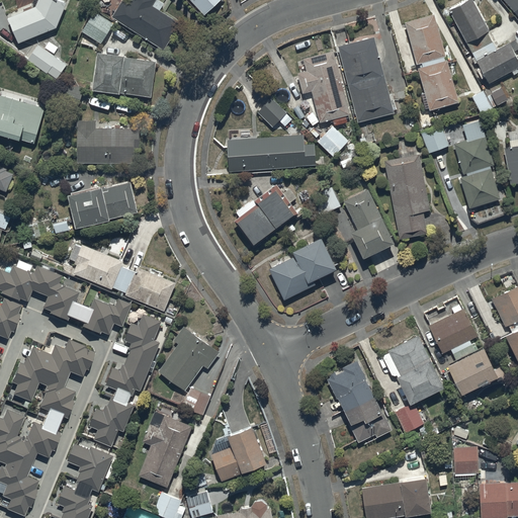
[(9,16),(19,41),(57,26),(67,1),(64,0),(37,0),(35,5),(9,16)]
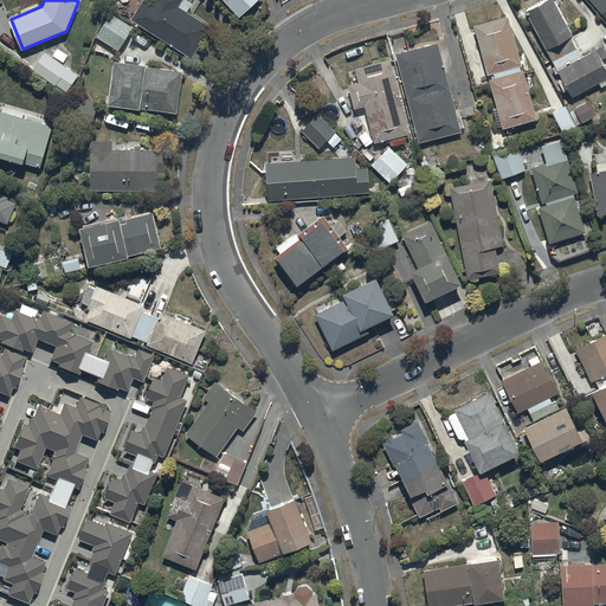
[(148,0),(142,0),(130,18),(192,56),(212,25),(187,10),(193,1),(189,0),(153,0),(152,2),(148,0)]
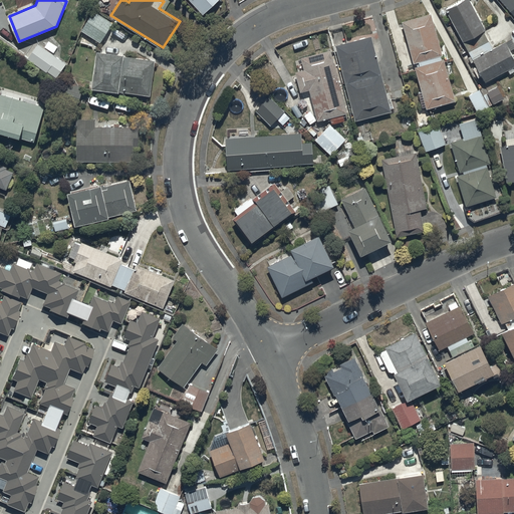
[(190,0),(203,13),(217,0),(190,0)]
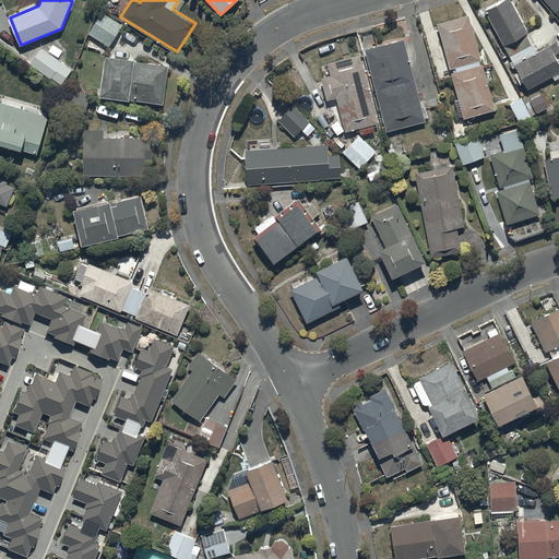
[(511,0),(501,0),(485,9),(503,45),(527,33),(511,0)]
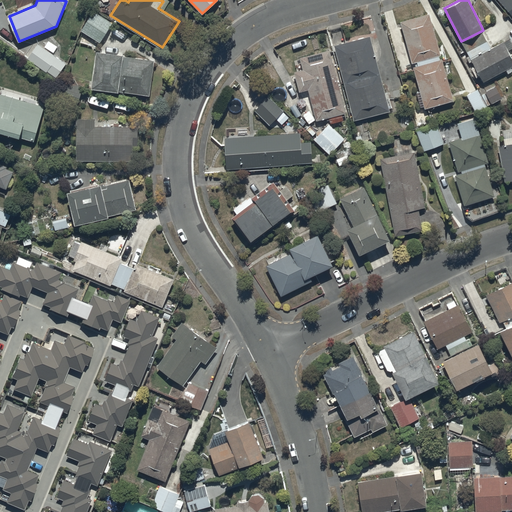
[(511,0),(498,0),(508,11),(511,7),(511,0)]
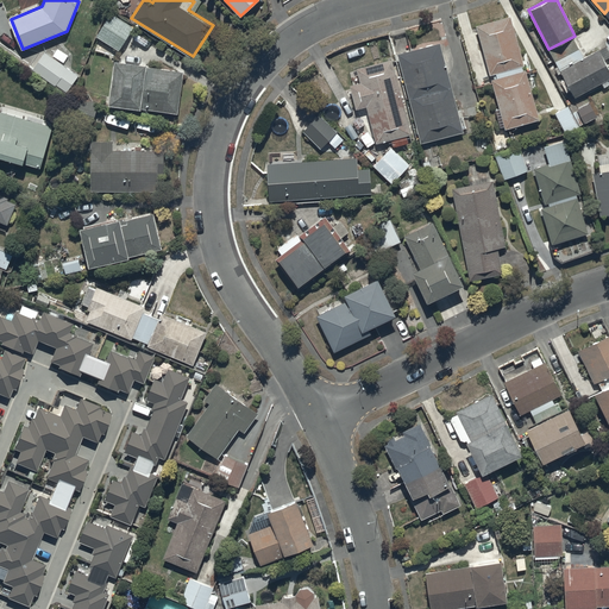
[(96,36),(119,50),(135,26),(112,12),(96,36)]
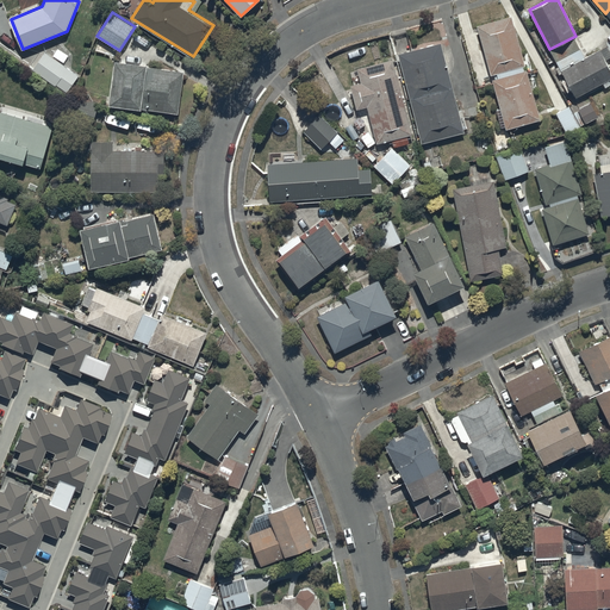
[(511,14),(478,24),(508,128),(541,118),(511,14)]
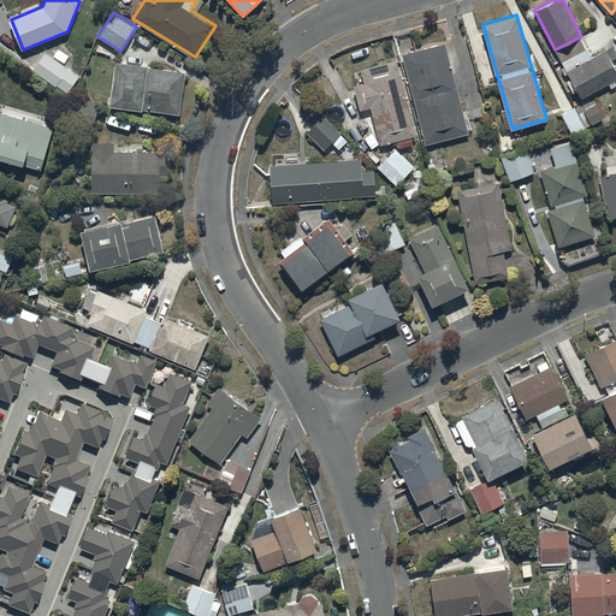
[(445,42),(403,54),(425,144),(469,132),(445,42)]
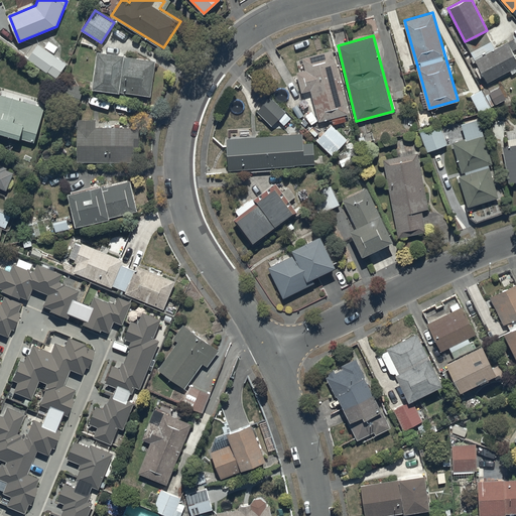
[(515,67),(515,58),(507,41),(474,57),(487,83),(515,67)]
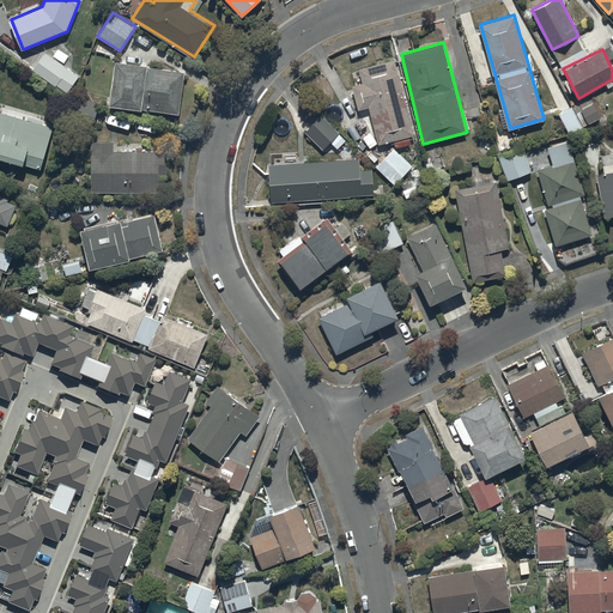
[(79,76),(46,52),(32,68),(66,92),(79,76)]
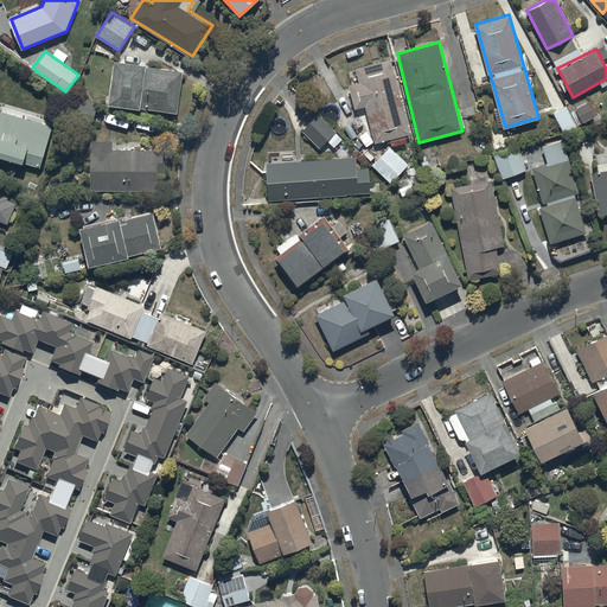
[(359,82),(349,84),(355,108),(365,104),(375,141),(410,132),(390,58),(356,68),(359,82)]
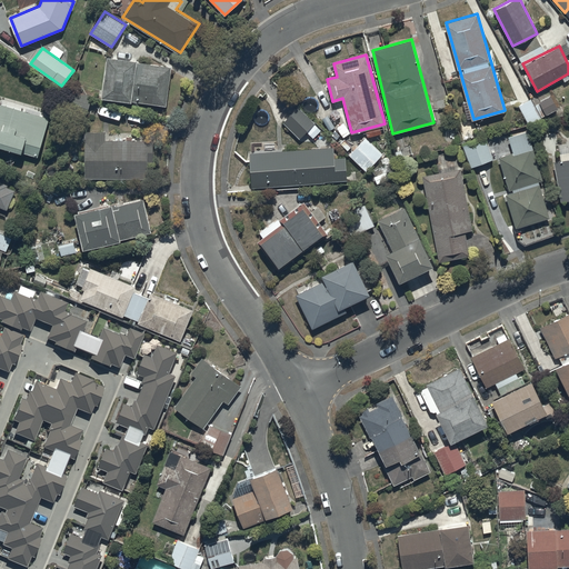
[(102,96),(167,105),(171,66),(108,57),(102,96)]
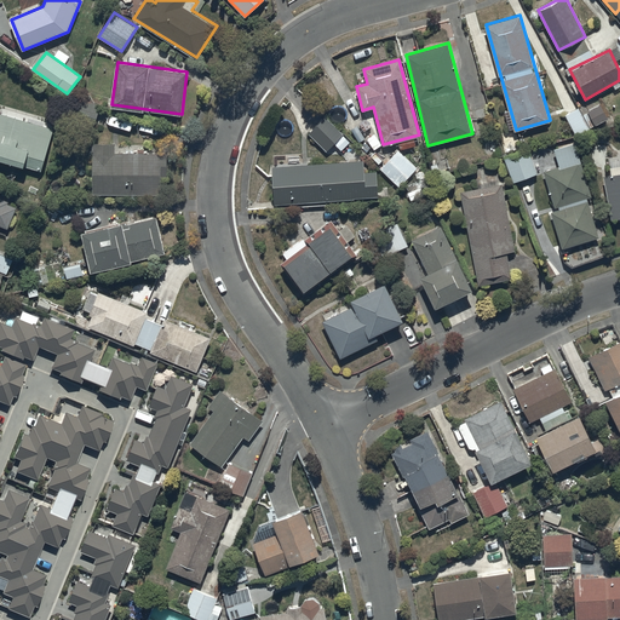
[(587,110),(596,125),(608,118),(601,104),(587,110)]
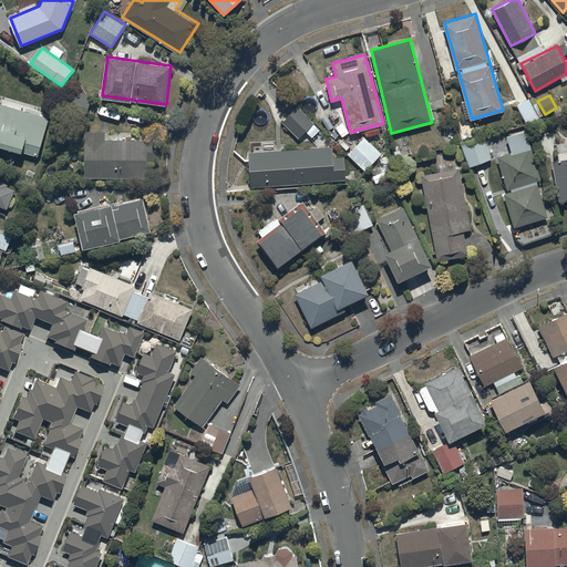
[(528,99),(517,104),(527,123),(539,117),(528,99)]
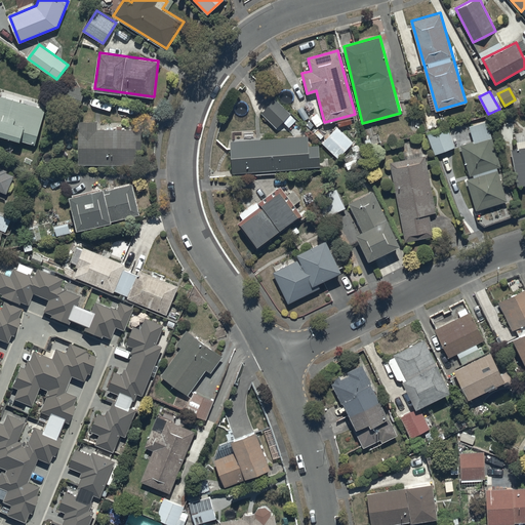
[(0,133),(35,144),(45,109),(0,94),(0,133)]
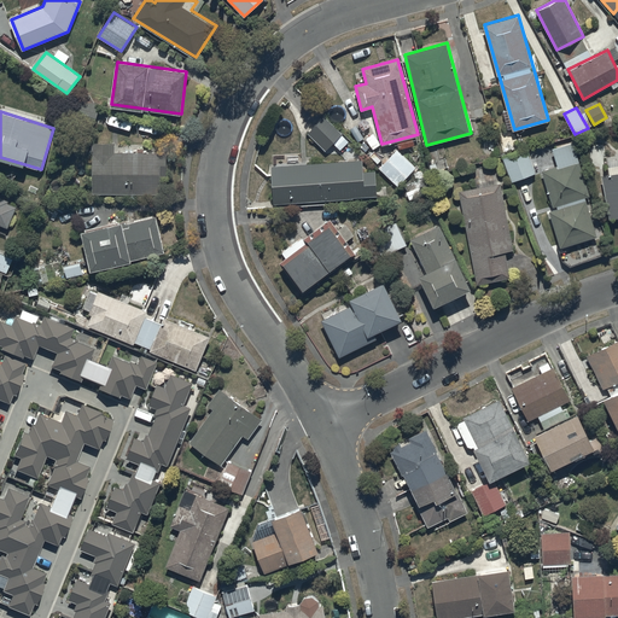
[(308,133),(325,150),(343,133),(325,115),(308,133)]
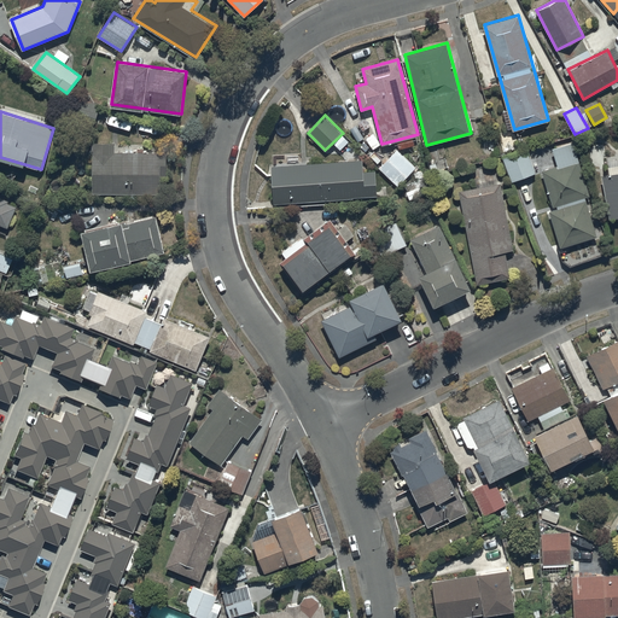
[(93,141),(93,192),(167,193),(167,152),(115,151),(115,141),(93,141)]
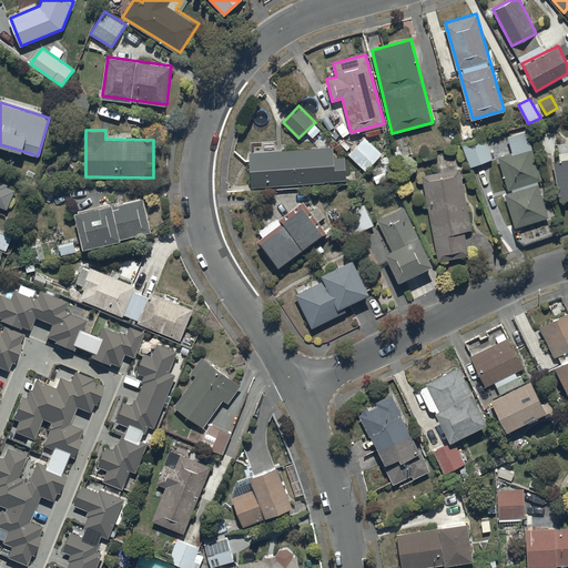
[(513,152),(498,156),(508,190),(511,189),(513,191),(505,193),(516,227),(549,217),(538,181),(543,180),(527,130),(507,135),(513,152)]
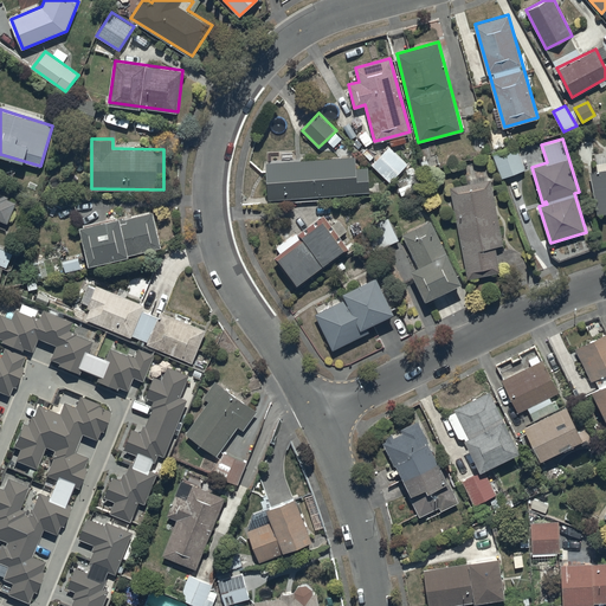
[(494,154),(502,178),(526,169),(516,146),(494,154)]
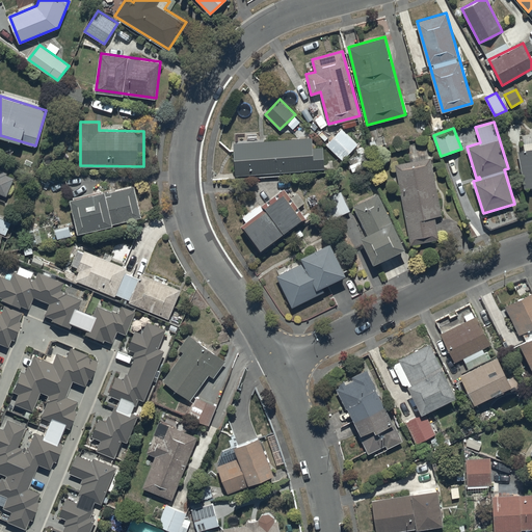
[(326,144),(343,160),(357,143),(342,129),(326,144)]
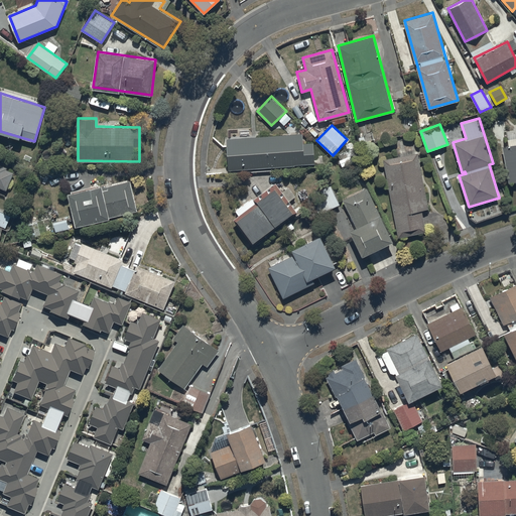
[(302,132),(226,138),(229,169),(314,162),(313,141),(303,142),(302,132)]
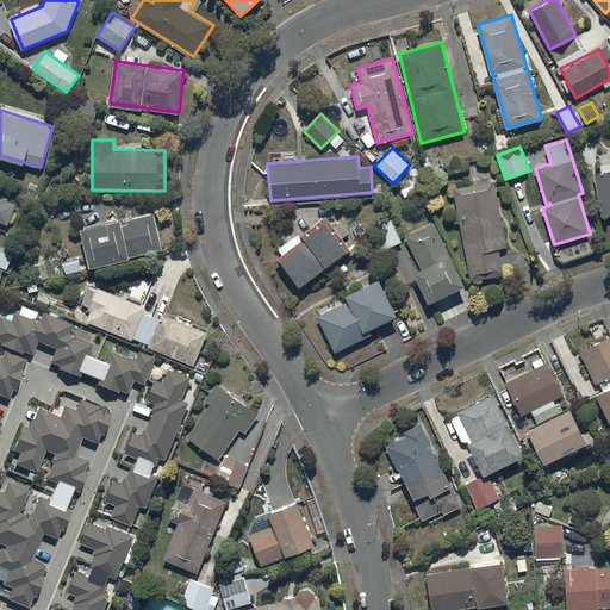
[(609,169),(593,173),(602,216),(609,213),(609,169)]
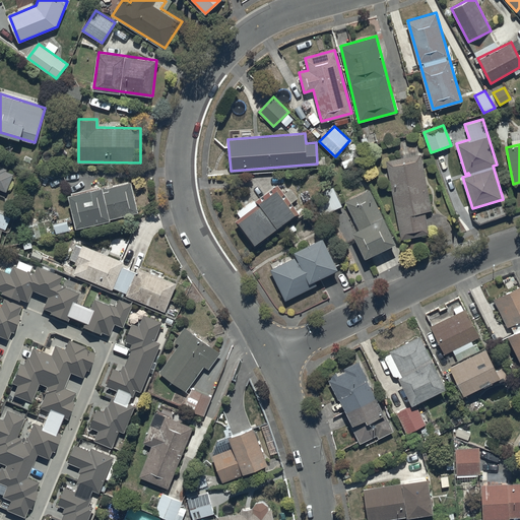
[(421,153),(386,160),(402,239),(430,234),(426,211),(433,210),(421,153)]
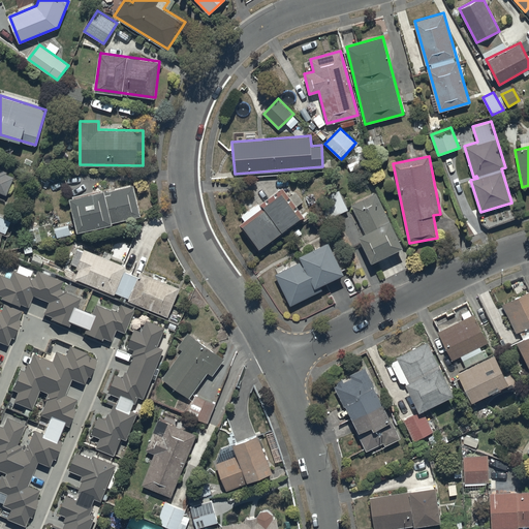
[(0,191),(7,194),(14,176),(7,173),(8,172),(0,167),(0,191)]
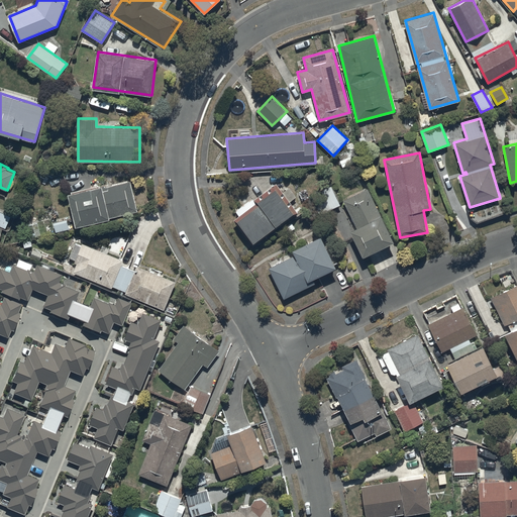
[(69,194),(77,225),(138,210),(131,180),(69,194)]
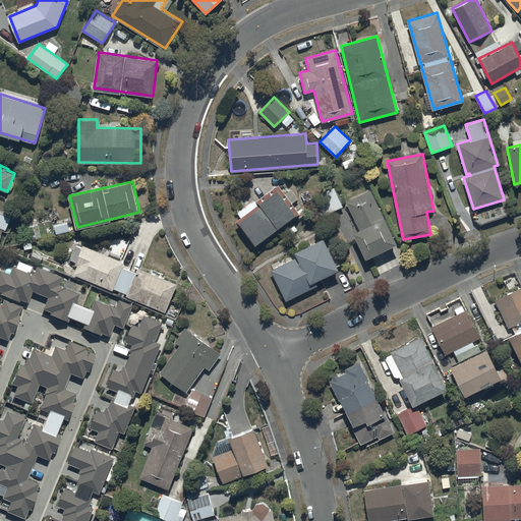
[(279,184),(255,201),(258,205),(236,221),(255,247),(300,214),(279,184)]
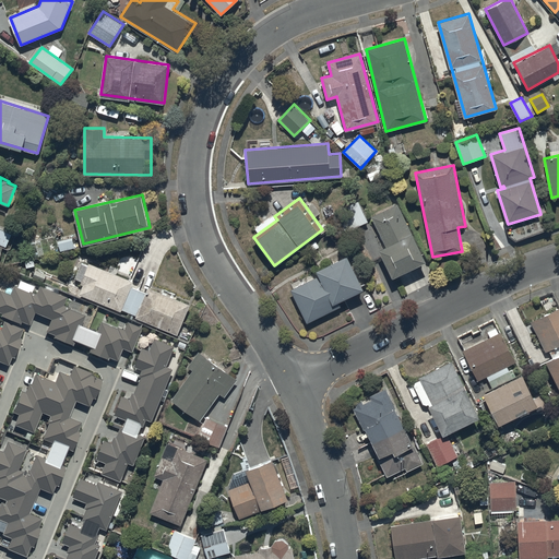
[(352,228),(368,221),(359,200),(342,207),(352,228)]
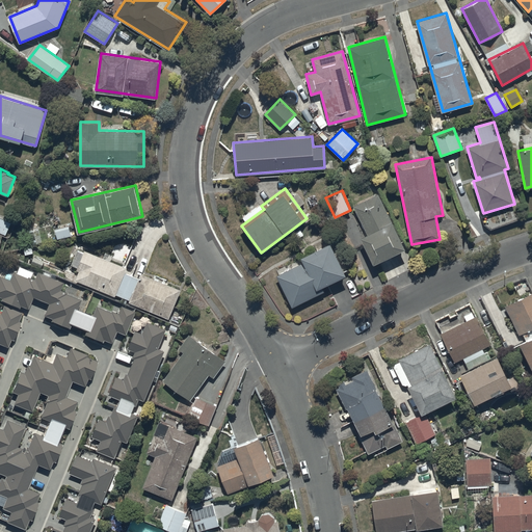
[(378,192),(353,205),(366,232),(360,235),(373,264),(405,246),(378,192)]
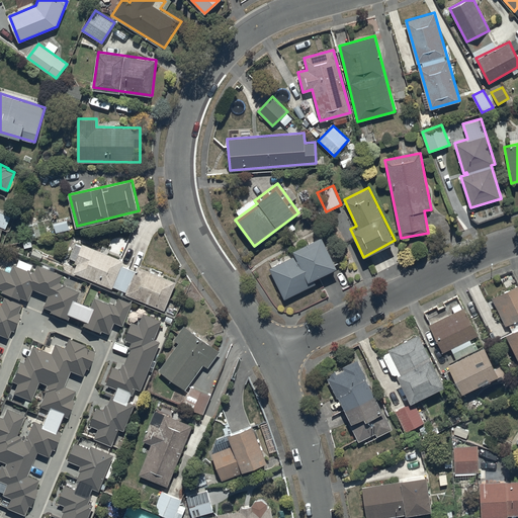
[(0,211),(0,225),(6,228),(11,217),(0,211)]
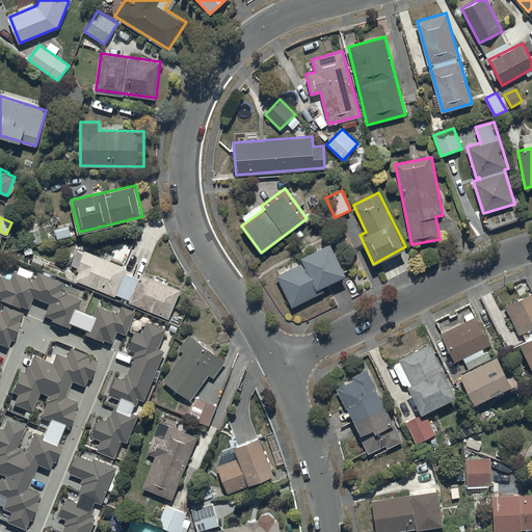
[(70,225),(56,230),(58,238),(72,235),(70,225)]
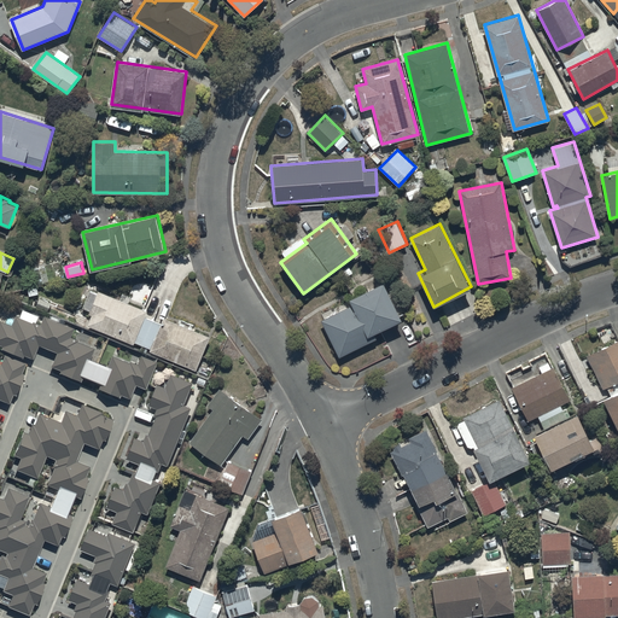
[(353,304),(321,320),(340,356),(378,338),(375,333),(403,319),(384,281),(350,298),(353,304)]
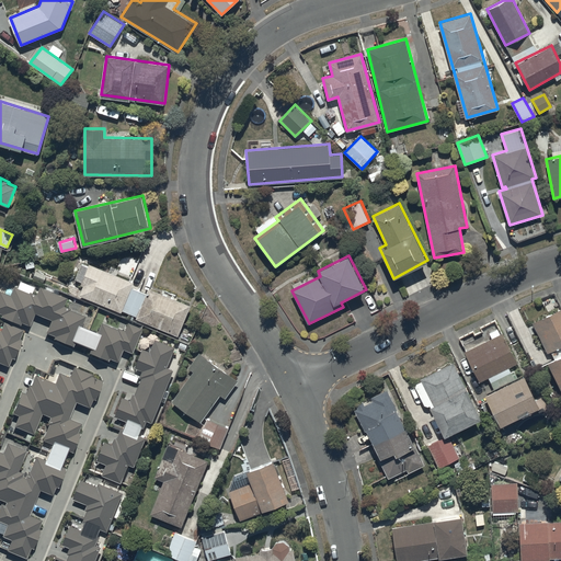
[(80,295),(122,312),(134,282),(90,263),(81,284),(83,285),(80,295)]
